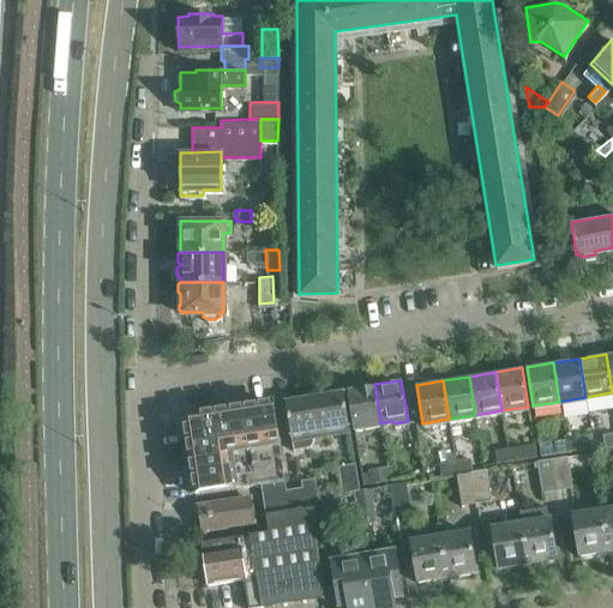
[(380,423),(374,384),(372,385),(371,383),(360,384),(360,386),(348,389),(354,427),(380,423)]
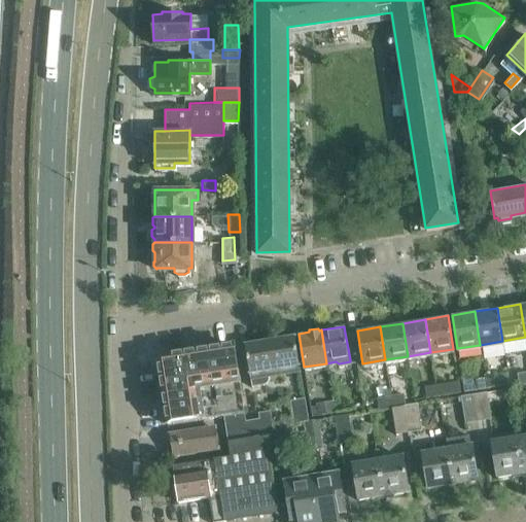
[(357,331),(345,333),(350,359),(361,357),(357,331)]
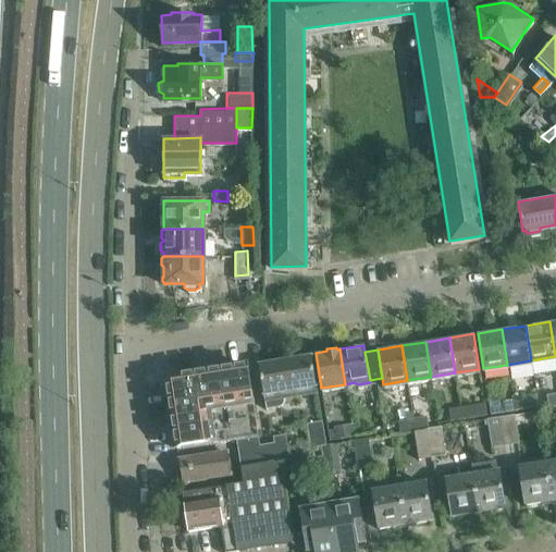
[(311,354),(285,358),(291,392),(317,389),(311,354)]
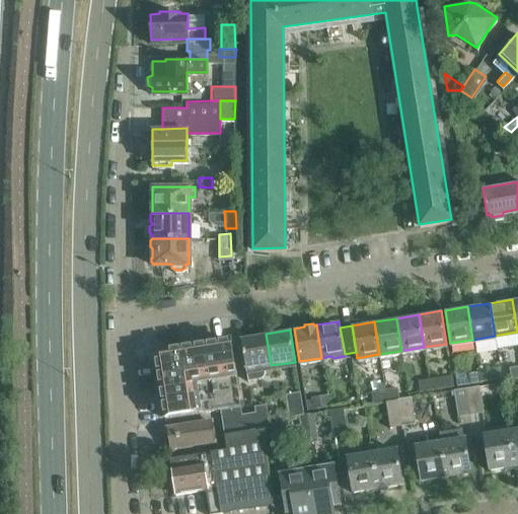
[(271,365),(266,334),(241,338),(247,378),(260,376),(263,374),(265,370),(264,367),(271,365)]
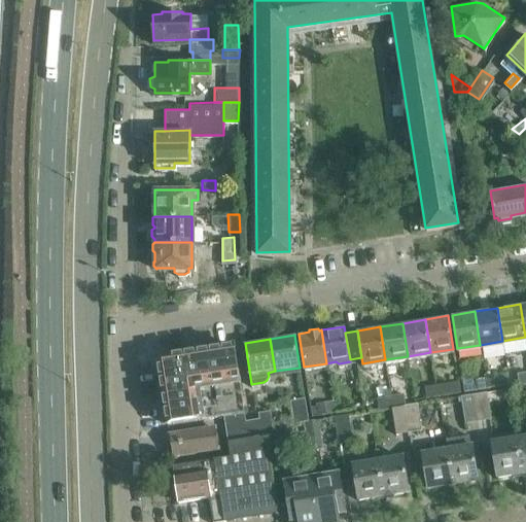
[(159,351),(152,359),(158,362),(167,421),(244,410),(234,346),(235,346),(234,344),(164,355),(159,351)]
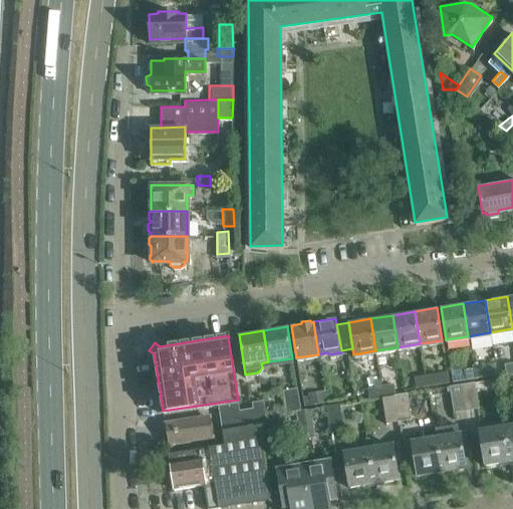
[(483,363),(472,365),(474,374),(484,373),(483,363)]
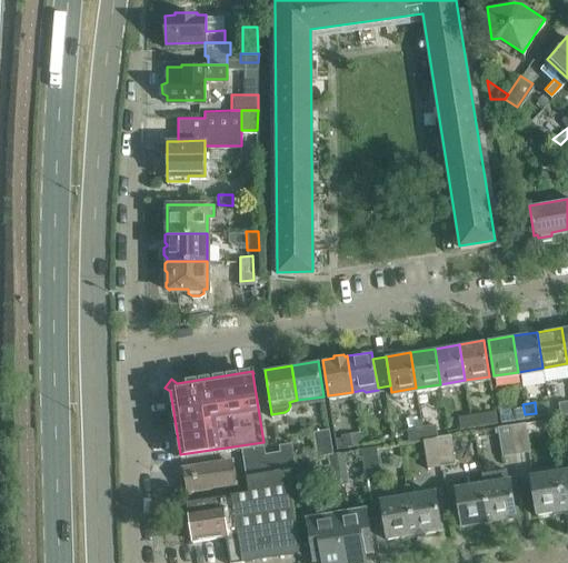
[(525,414),(522,404),(512,405),(515,416),(525,414)]
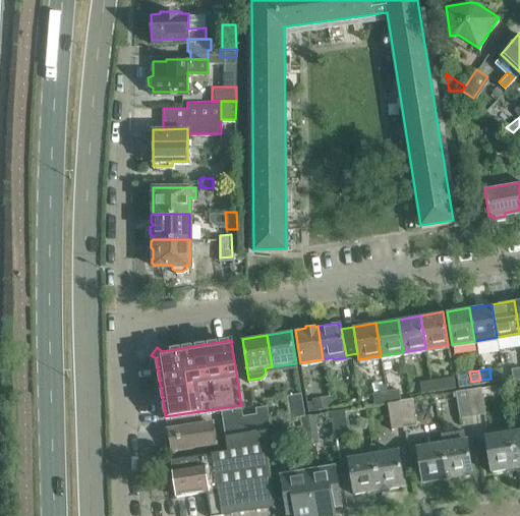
[(453,374),(430,378),(432,388),(442,386),(455,385),(453,374)]
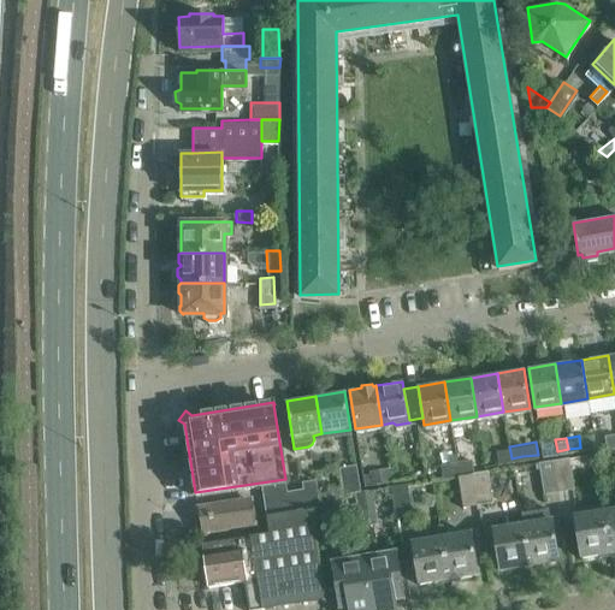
[(512,459),(509,446),(497,449),(500,461),(512,459)]
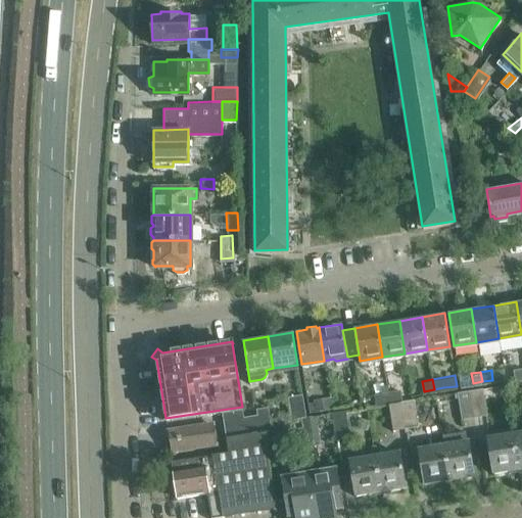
[(482,386),(469,388),(473,415),(486,413),(482,386)]
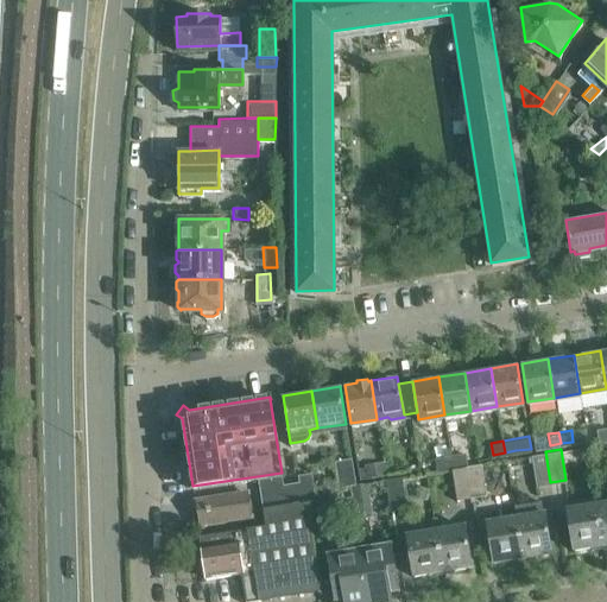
[(462,451),(450,454),(453,466),(465,463),(462,451)]
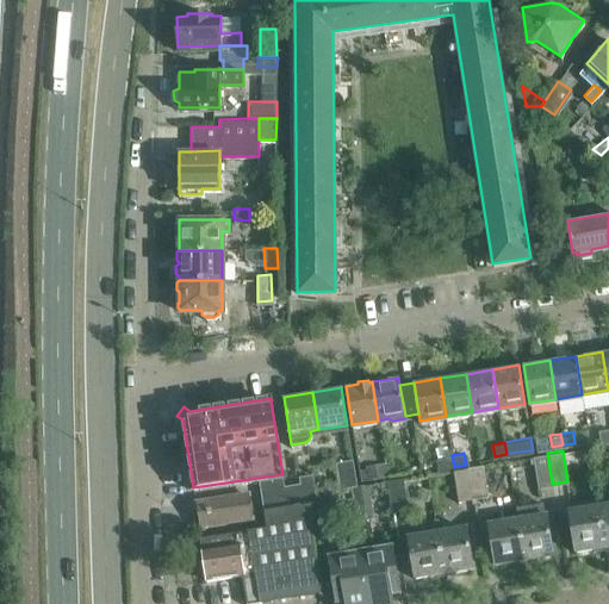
[(552,484),(547,453),(533,455),(538,486),(552,484)]
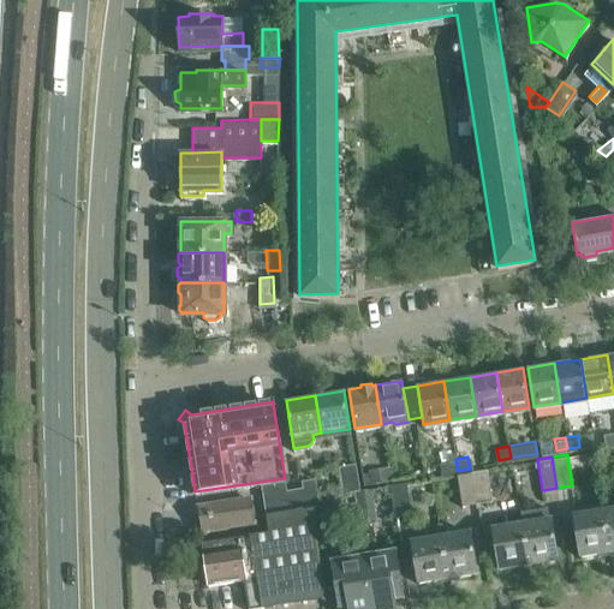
[(458,471),(455,459),(445,461),(446,472),(458,471)]
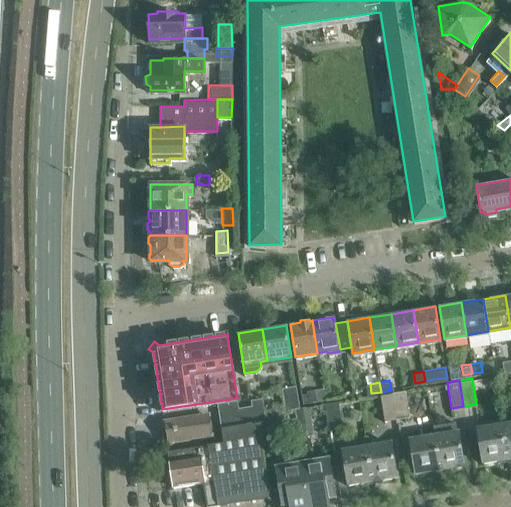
[(281,386),(285,408),(293,406),(299,406),(295,384),(281,386)]
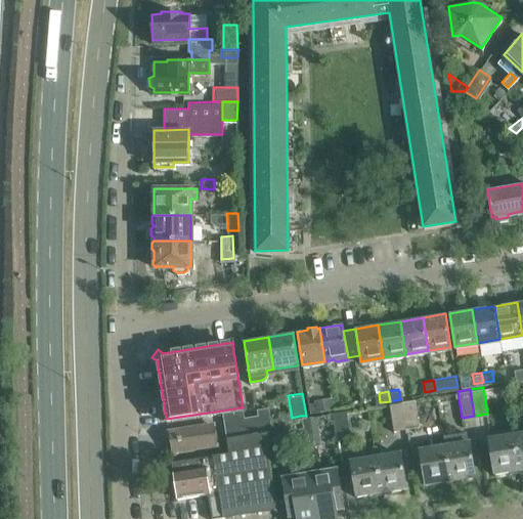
[(313,397),(315,409),(322,408),(333,406),(331,395),(313,397)]
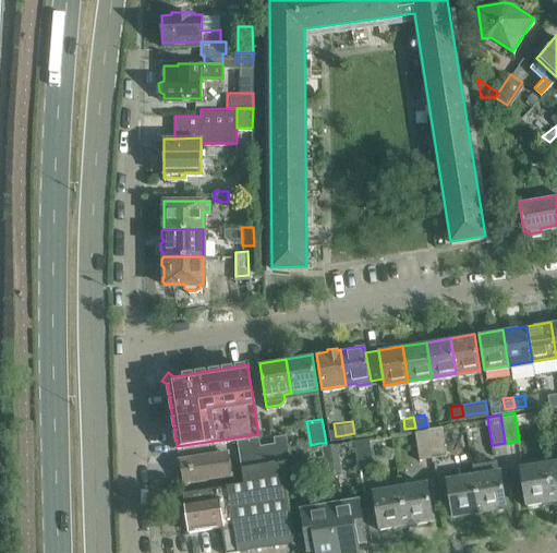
[(442,424),(426,427),(431,455),(446,453),(442,424)]
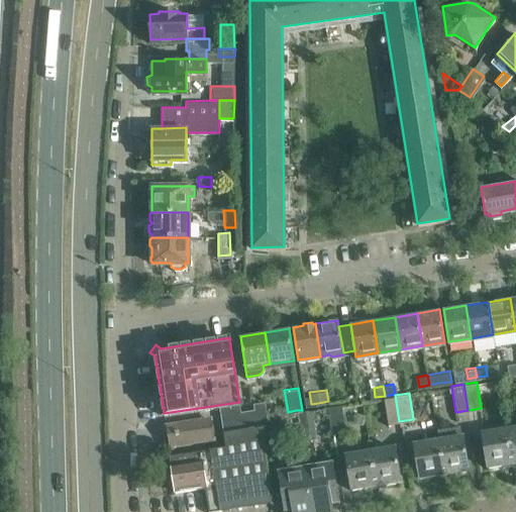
[(399,421),(395,395),(384,397),(388,423),(399,421)]
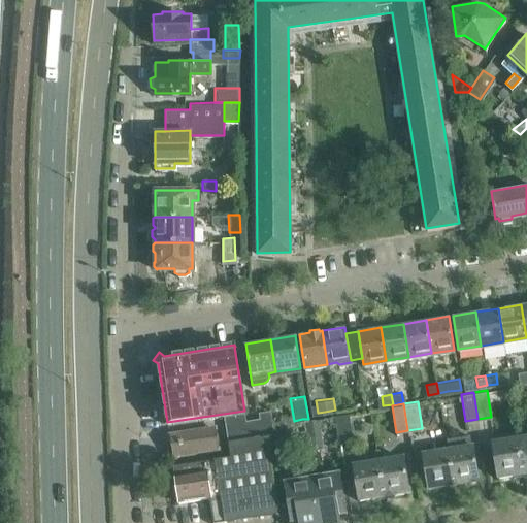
[(229,440),(266,435),(266,433),(273,432),(270,410),(259,411),(260,417),(245,419),(244,411),(225,414),(229,440)]
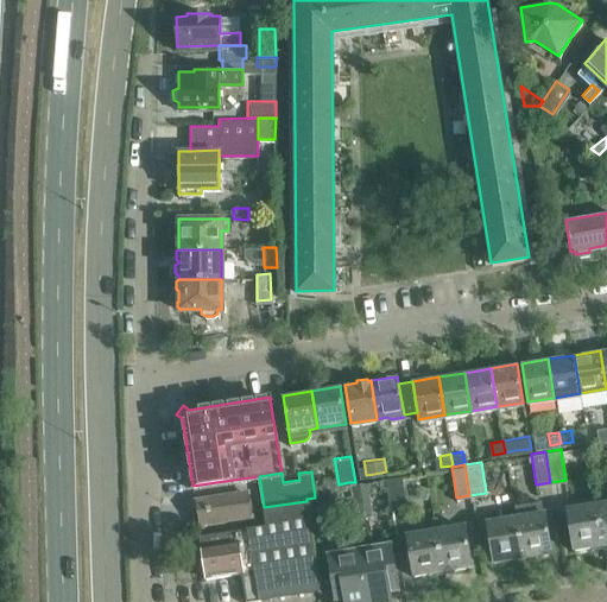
[(386,477),(391,508),(406,506),(402,475),(386,477)]
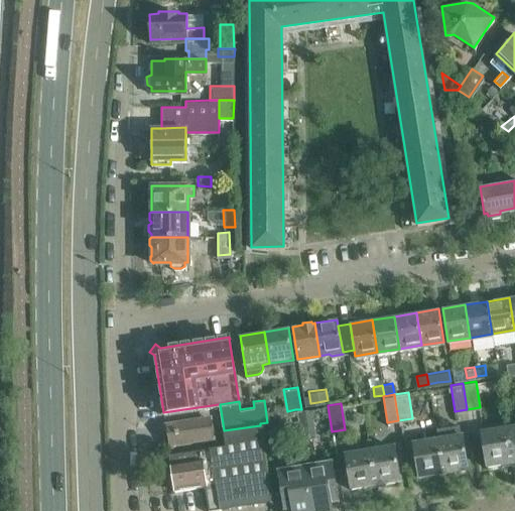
[(301,409),(295,409),(298,426),(300,435),(313,433),(312,424),(309,407),(301,409)]
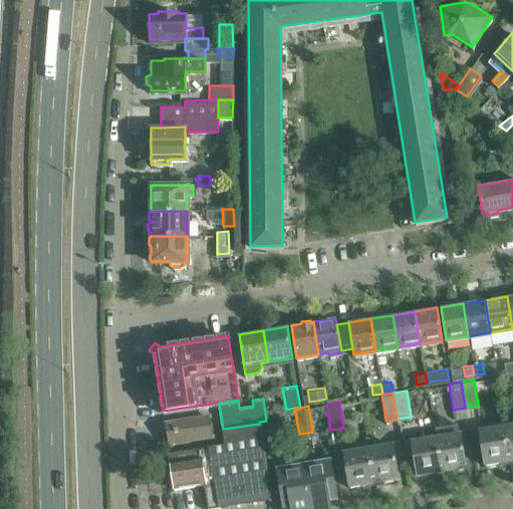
[(168,436),(168,441),(212,435),(209,415),(165,421),(166,427),(165,428),(167,429),(167,434),(166,435),(168,436)]
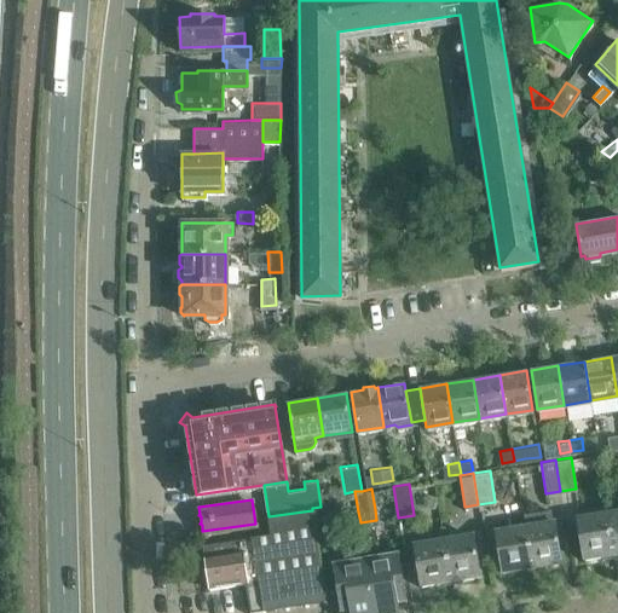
[(523,512),(525,524),(532,568),(543,566),(543,564),(561,561),(554,520),(553,520),(550,507),(523,512)]
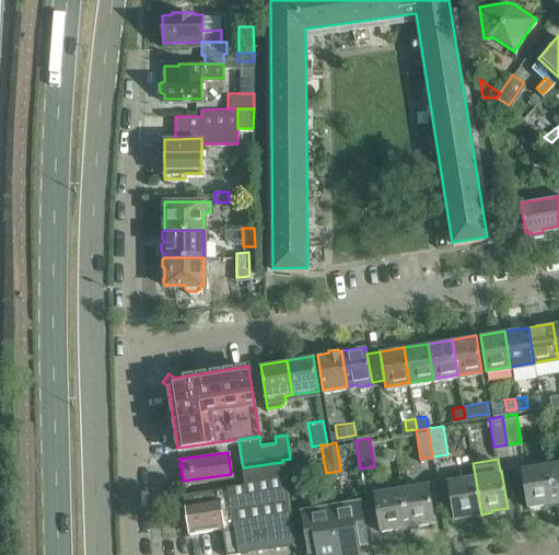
[(558,460),(548,463),(555,503),(558,501),(558,460)]
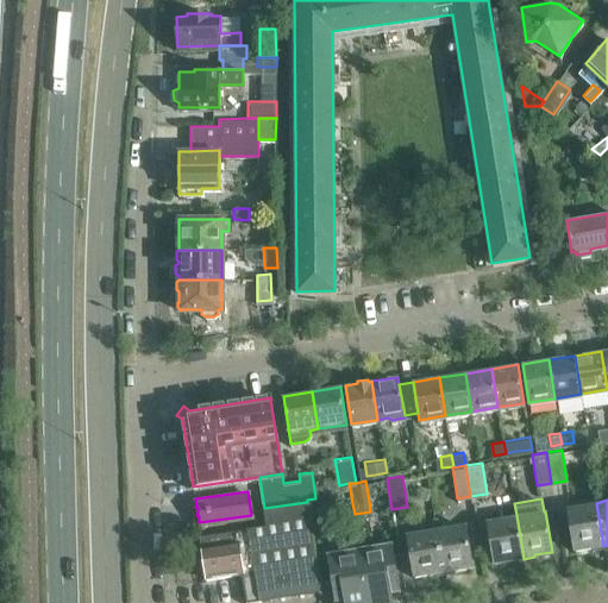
[(242,571),(246,602),(321,590),(307,502),(264,508),(267,523),(238,528),(243,571),(242,571)]
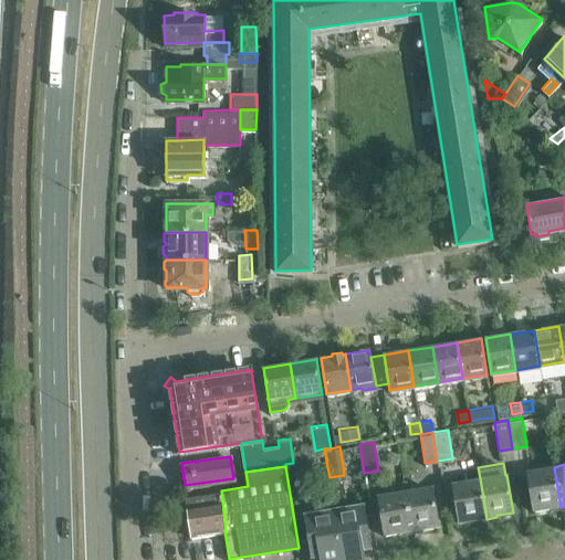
[(561,507),(554,467),(527,472),(533,509),(550,506),(550,509),(561,507)]
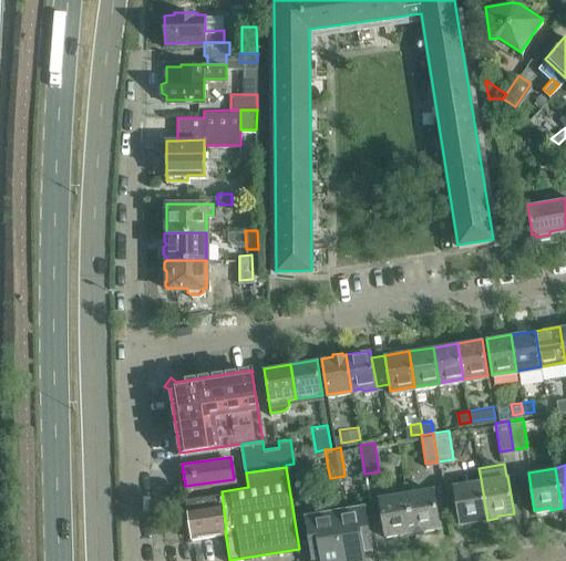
[(487,520),(481,479),(454,484),(460,522),(476,519),(476,522),(487,520)]
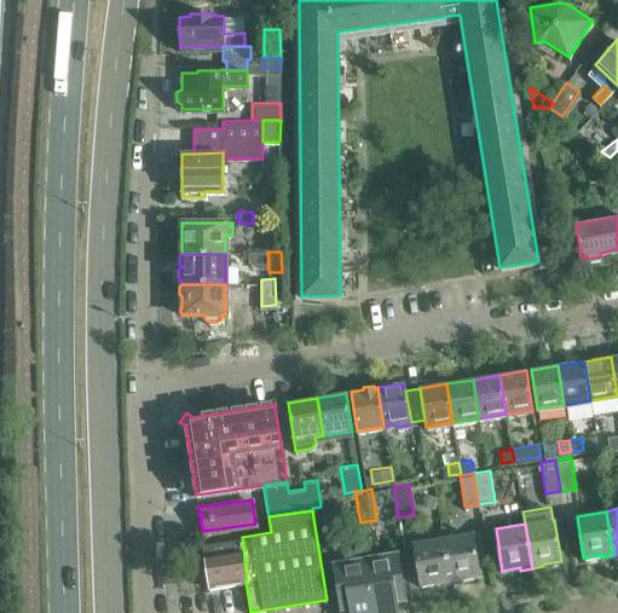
[(473,533),(443,538),(450,582),(462,579),(462,577),(479,574),(473,533)]
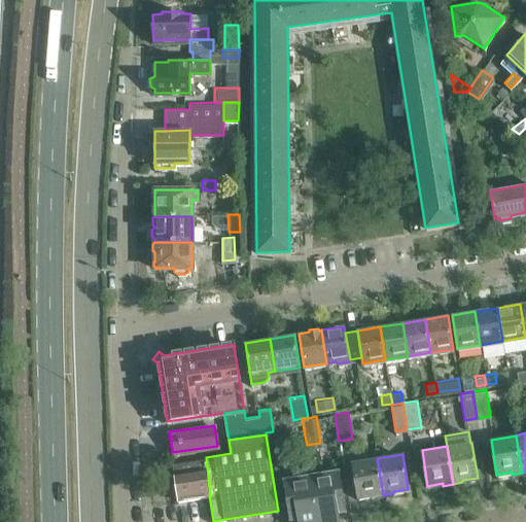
[(178,498),(209,494),(210,494),(206,457),(173,462),(176,484),(175,484),(172,487),(173,494),(176,496),(177,496),(178,498)]
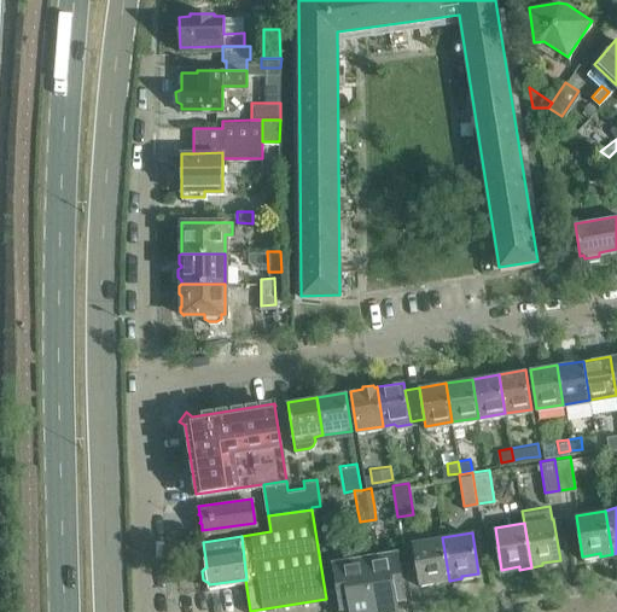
[(449,581),(442,537),(413,542),(420,583),(437,580),(438,583),(449,581)]
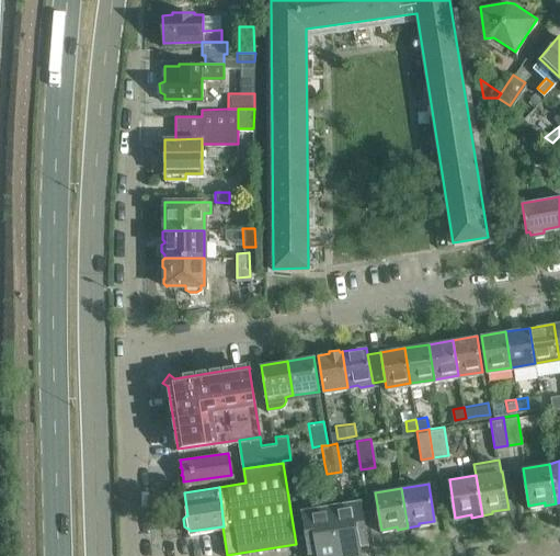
[(361,501),(331,507),(339,555),(356,555),(357,555),(362,555),(360,544),(367,543),(361,501)]
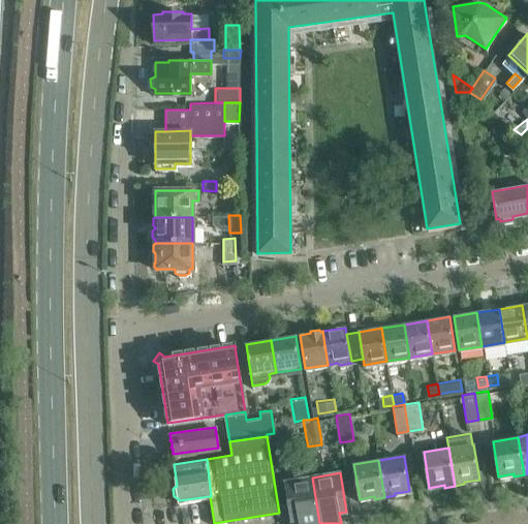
[(319,523),(312,478),(284,482),(290,521),(299,520),(299,523),(319,523)]
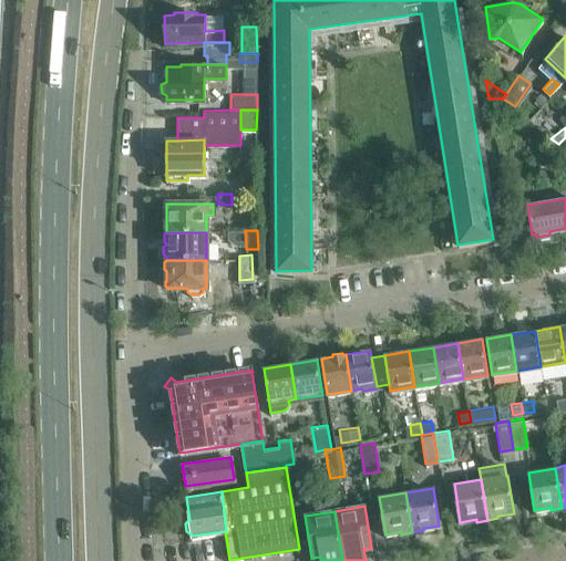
All buildings are outlined.
